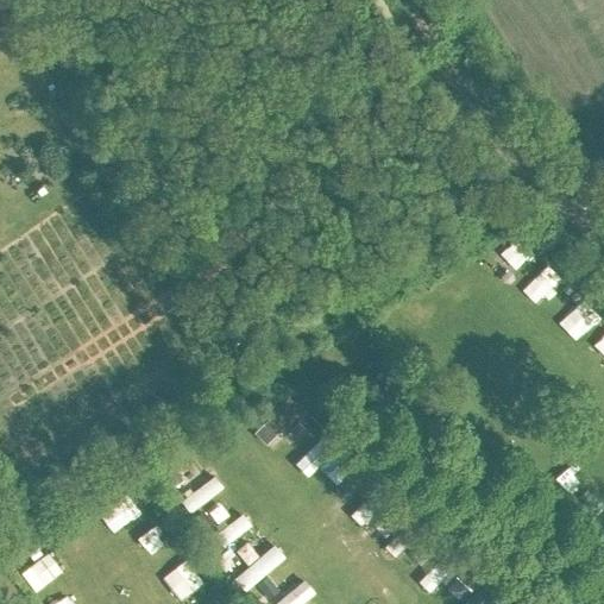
[(327,432),(301,460),(333,489),(359,460),(327,432)]
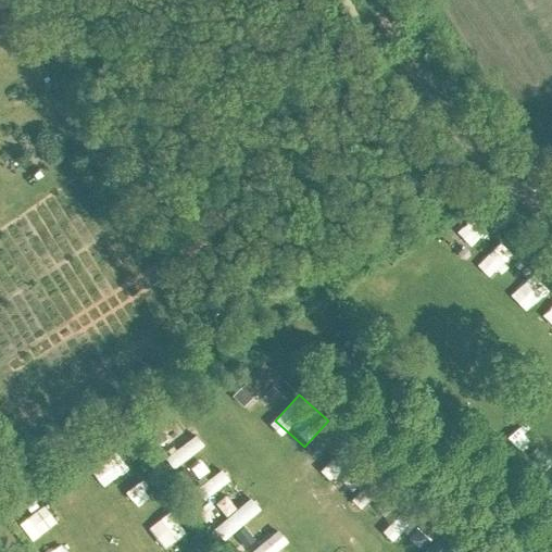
[(165,458),(173,469),(207,449),(199,437),(165,458)]
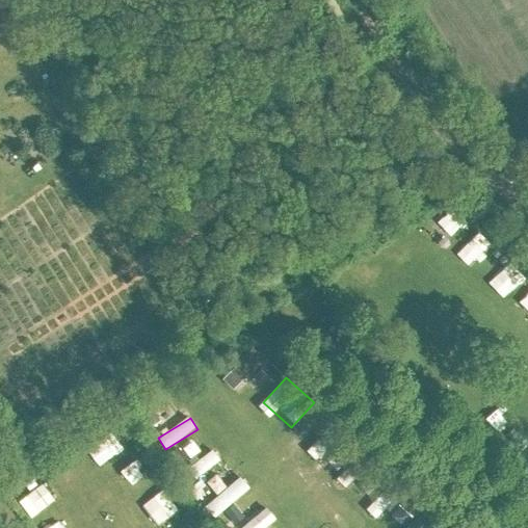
[(318,462),(342,432),(331,424),(308,452),(318,462)]
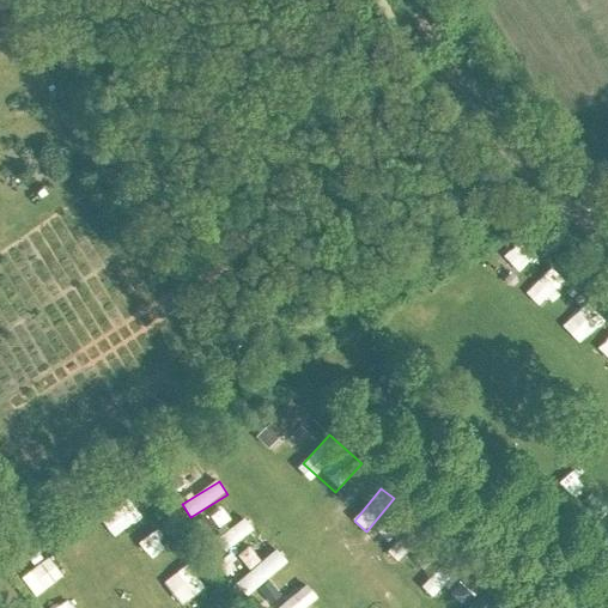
[(218,537),(224,549),(254,532),(248,521),(218,537)]
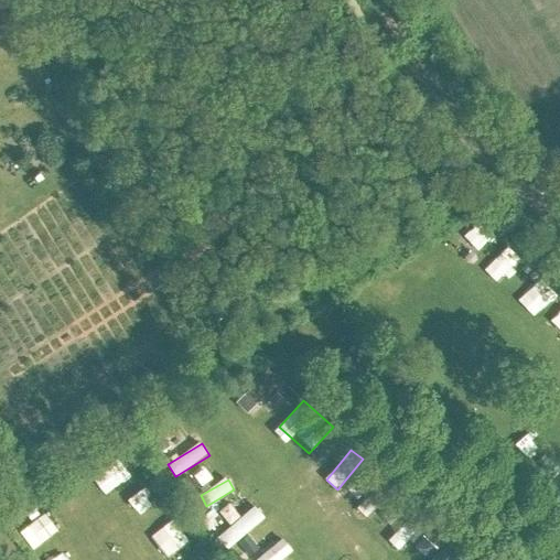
[(376,485),(358,509),(370,518),(388,493),(376,485)]
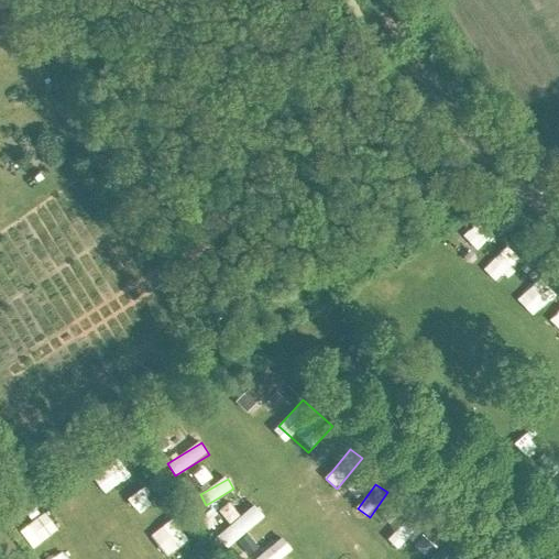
[(253,504),(217,538),(229,550),(264,516),(253,504)]
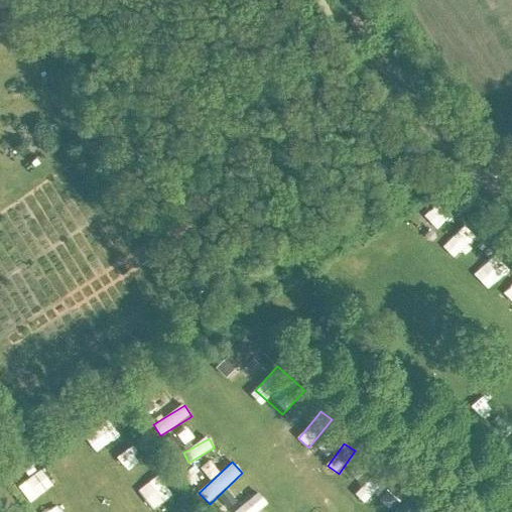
[(364,503),(388,484),(379,473),(355,491),(364,503)]
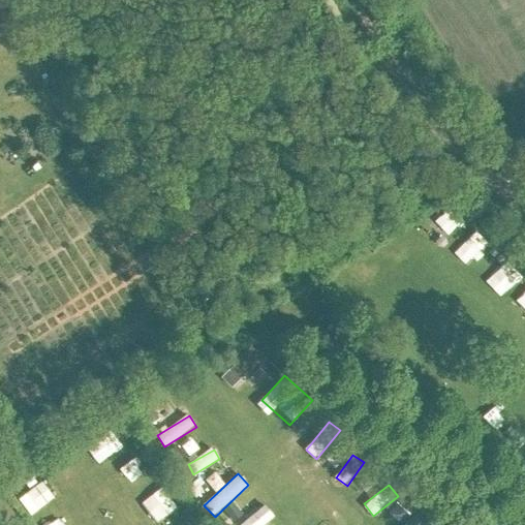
[(389,512),(398,524),(406,524),(423,512),(411,495),(389,512)]
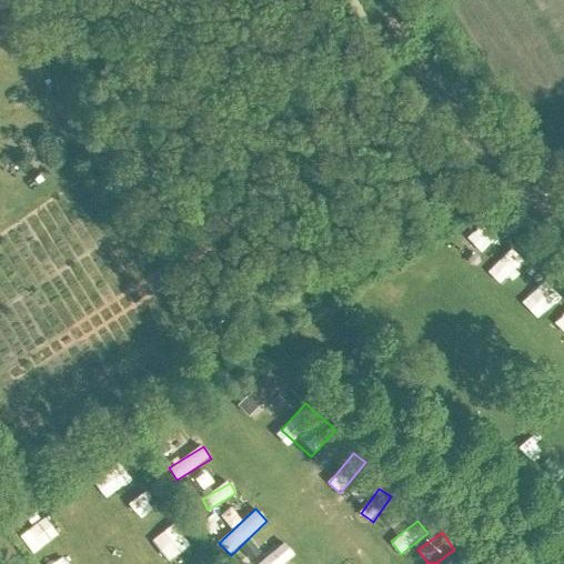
[(285,563),(289,561),(279,547),(255,563),(285,563)]
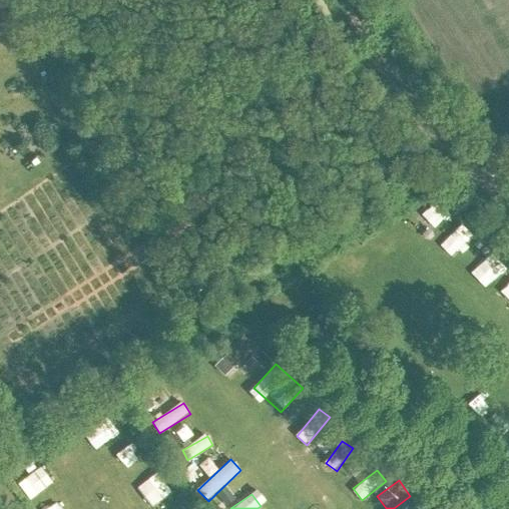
[(410,508),(413,503),(402,497),(395,508),(410,508)]
